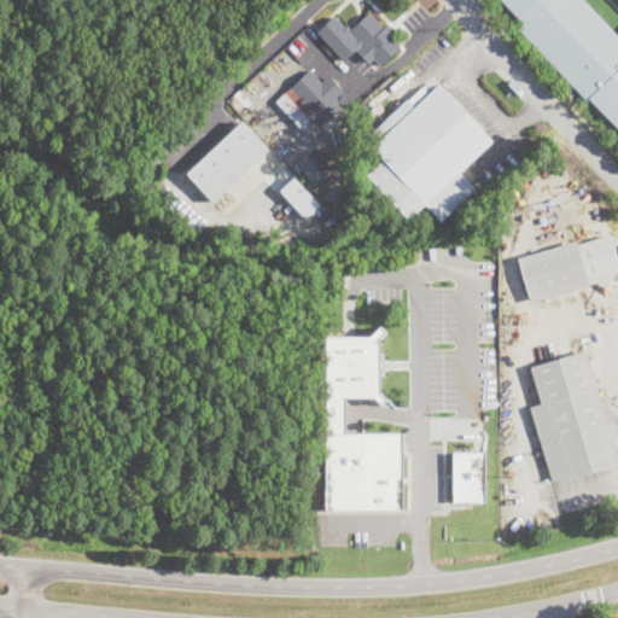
[(577,0),(617,41),(617,56),(582,92),(522,29),(525,25),(500,0),(577,0)]
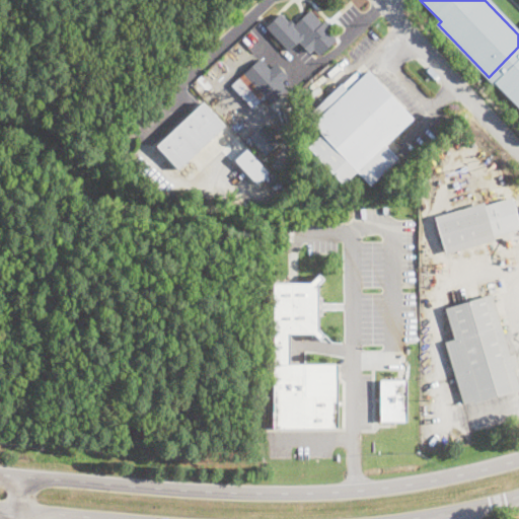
[(310,10),(321,24),(325,20),(332,27),(328,30),(337,40),(319,56),(313,50),(309,54),(300,44),(289,52),(266,27),(280,13),(293,26),(310,10)]
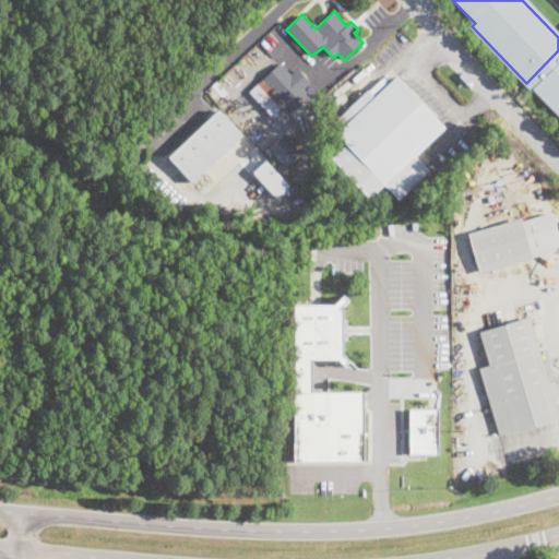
[(281,63),(290,74),(297,69),(310,83),(304,88),(309,96),(292,113),(284,104),(273,114),(251,91),(281,63)]
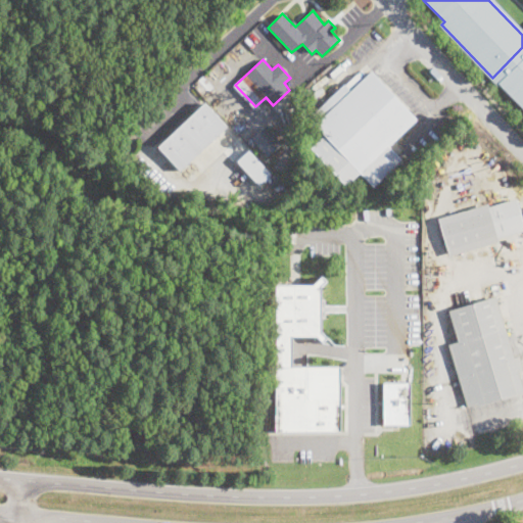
[(522,109),(498,84),(522,59),(522,109)]
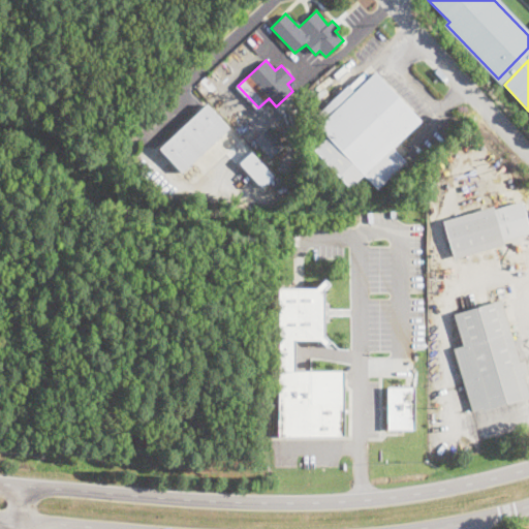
[(421,121),(393,148),(406,162),(377,189),(364,175),(349,188),(313,150),(328,136),(318,127),(338,107),(332,101),(346,87),(353,94),(375,73),(421,121)]
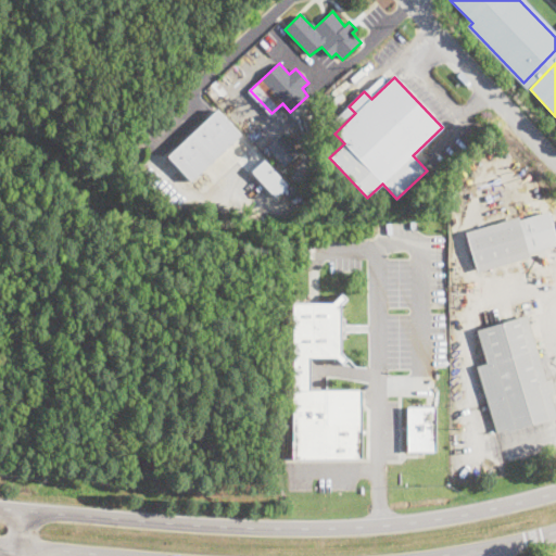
[(169,155),(192,180),(242,133),(219,108),(169,155)]
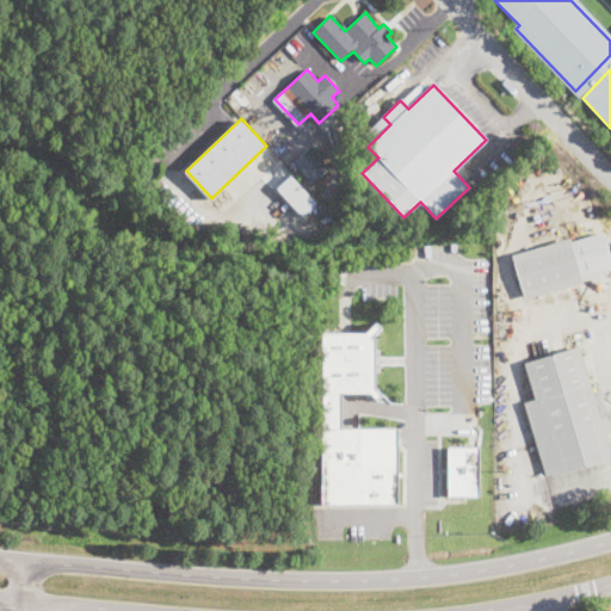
[(338,155),(338,141),(333,129),(340,127),(345,140),(345,155),(338,155)]
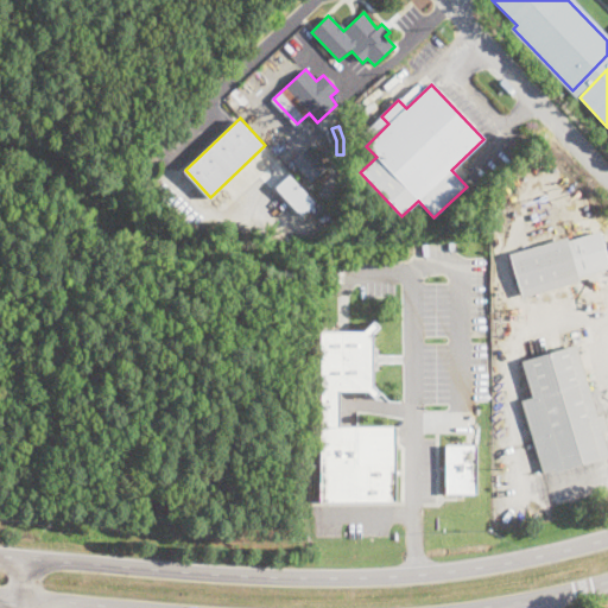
[(305,188),(286,169),(310,147),(328,166),(305,188)]
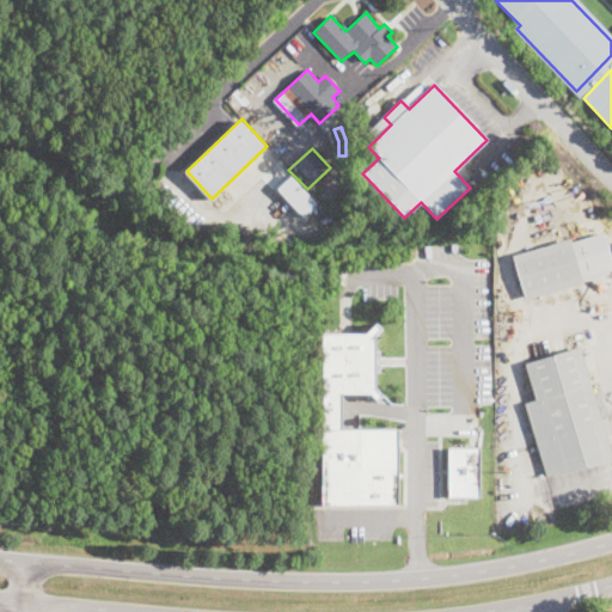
[(317,202),(303,216),(276,188),(292,175),(317,202)]
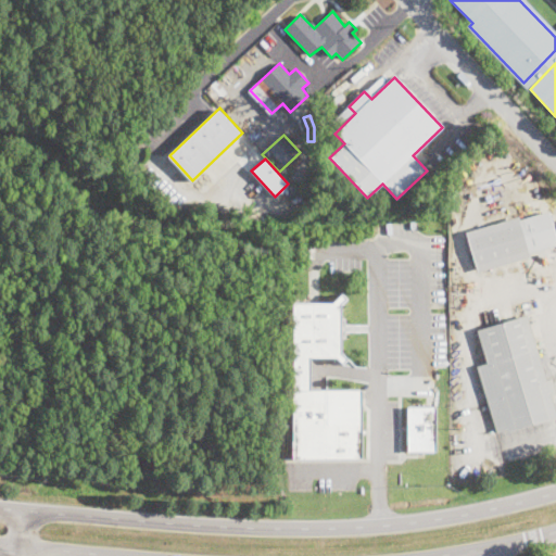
[(292,184),(286,176),(291,171),(298,178),(292,184)]
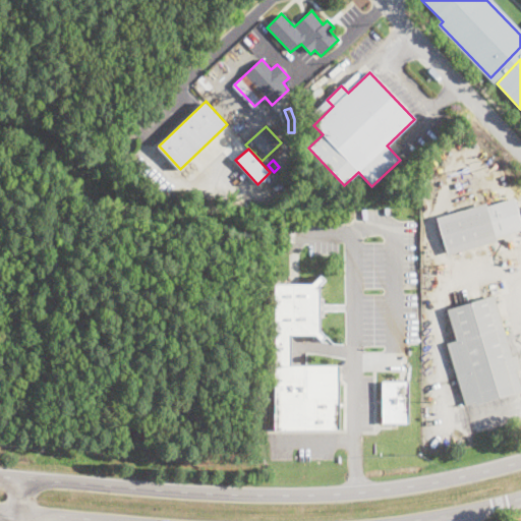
[(514,197),(520,222),(520,229),(496,237),(497,241),(447,255),(436,218),(485,203),(486,207),(514,197)]
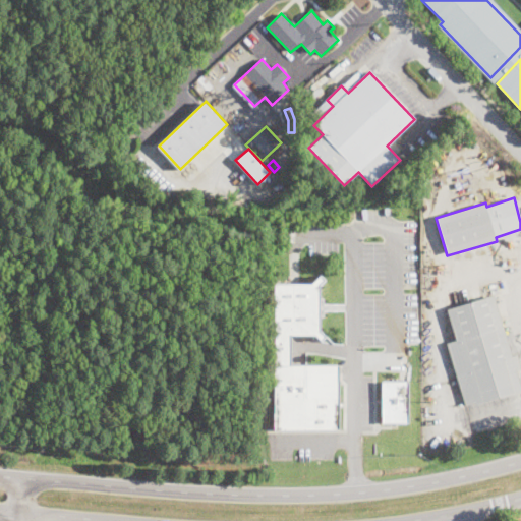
[(317,329),(323,335),(319,339),(313,333),(288,333),(288,364),(338,364),(337,428),(273,428),(273,282),(309,282),(317,274),(322,278),(317,283),(317,329)]
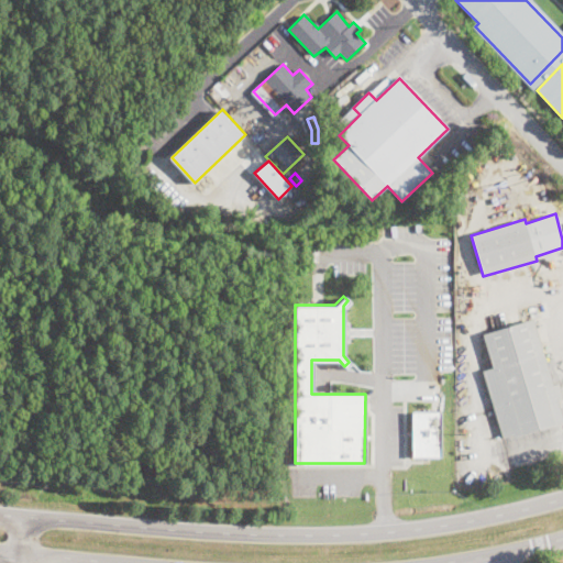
[(553,386),(559,384),(562,399),(558,400),(562,418),(562,422),(514,438),(514,434),(503,438),(483,372),(494,368),(484,335),(533,320),(553,386)]
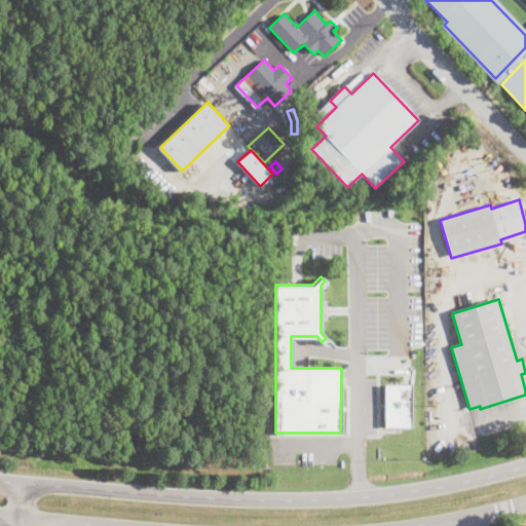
[(384,426),(383,384),(409,384),(410,425),(384,426)]
